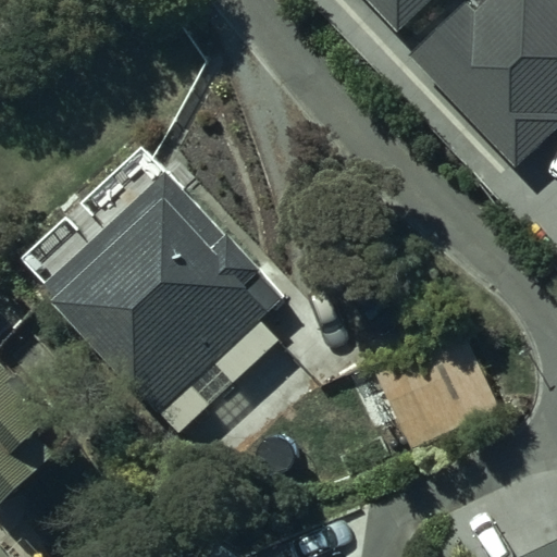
[(417,0),(372,0),(394,22),(417,0)]
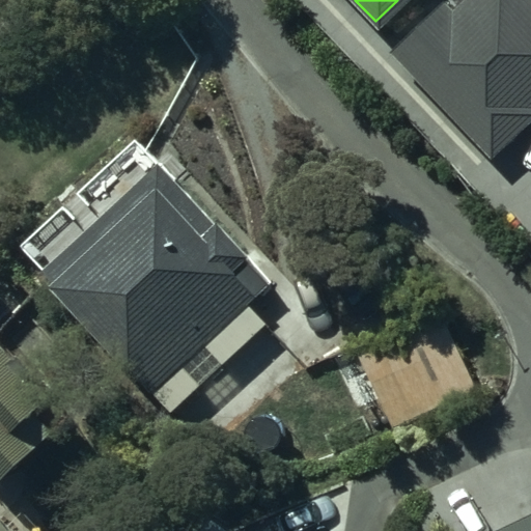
[(530,1),(530,0),(465,0),(409,53),(493,142),(530,107),(530,1)]
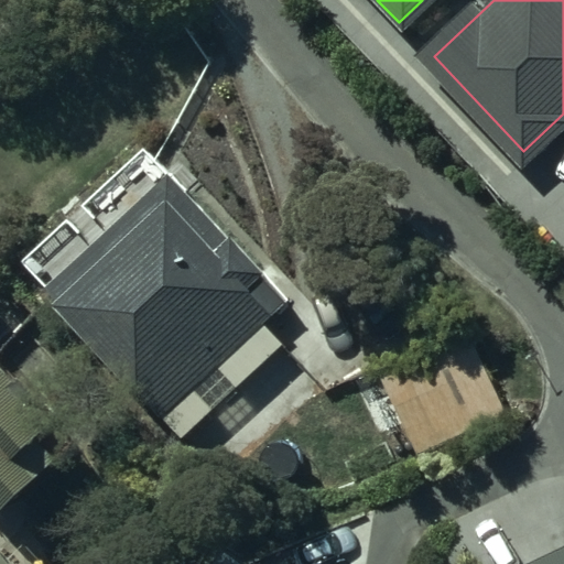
[(58,307),(53,312),(182,444),(282,345),(264,327),(273,318),(250,295),(267,280),(171,176),(160,186),(147,172),(35,275),(50,290),(46,293),(58,307)]
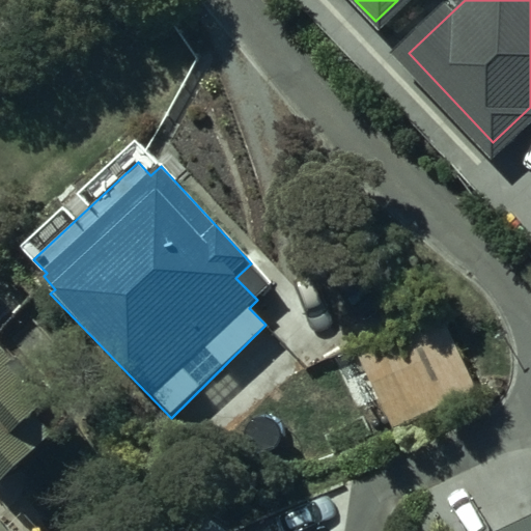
[(442,317),(358,355),(395,435),(479,395),(442,317)]
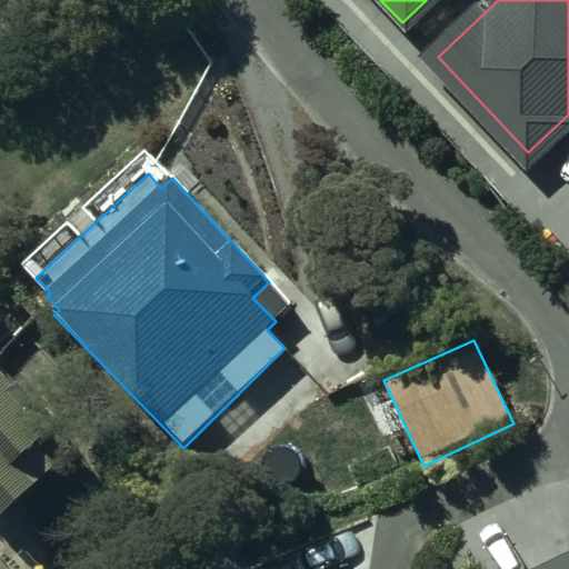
[(0,522),(67,458),(36,426),(49,412),(22,383),(15,391),(0,376),(0,522)]
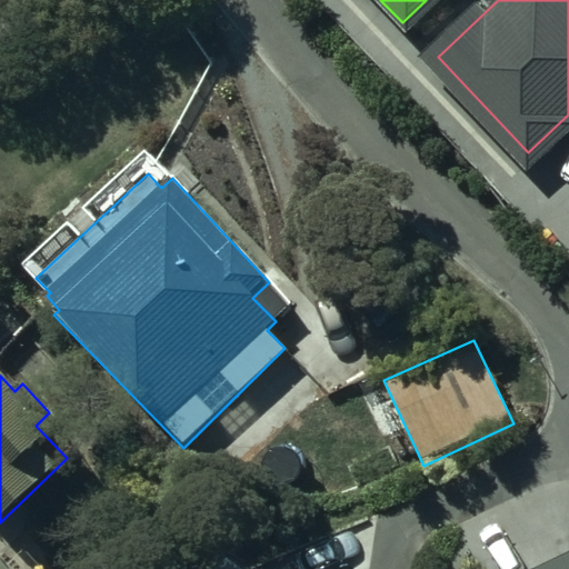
[(240,568),(226,559),(219,568),(240,568)]
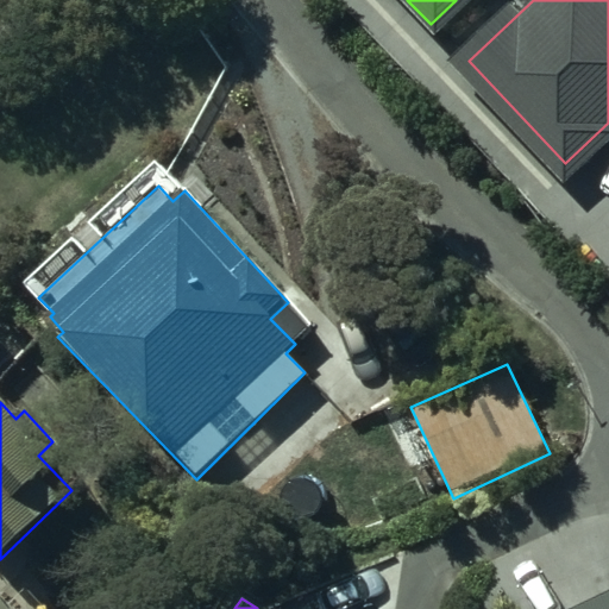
All buildings are outlined.
